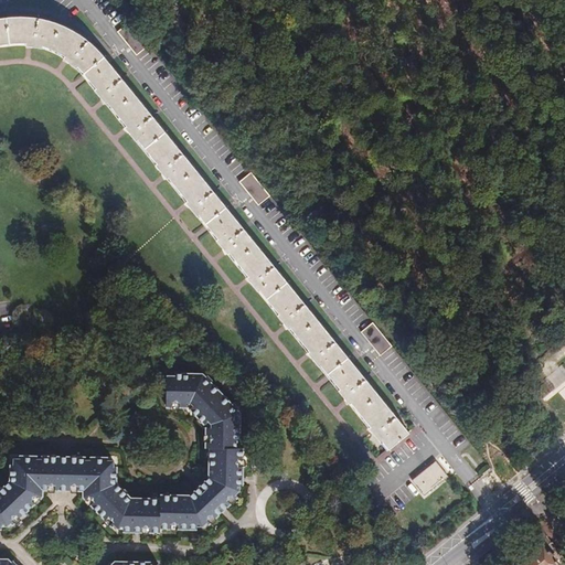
[(10,19),(0,20),(0,45),(7,45),(20,44),(27,44),(27,48),(42,50),(42,48),(53,51),(62,55),(66,57),(65,60),(77,71),(78,68),(97,91),(96,93),(107,106),(108,105),(127,128),(126,129),(136,142),(138,141),(157,164),(157,166),(168,181),(169,179),(188,202),(187,204),(196,216),(198,215),(219,241),(217,242),(228,255),(230,255),(248,278),(247,279),(259,294),(260,291),(279,316),(278,317),(289,330),(290,330),(309,352),(308,354),(319,368),(321,368),(340,391),(339,392),(350,405),(351,404),(370,427),(370,428),(381,443),(382,441),(388,450),(408,433),(297,295),(140,103),(117,74),(99,53),(84,40),(68,31),(52,24),(33,20),(27,19),(10,19)]
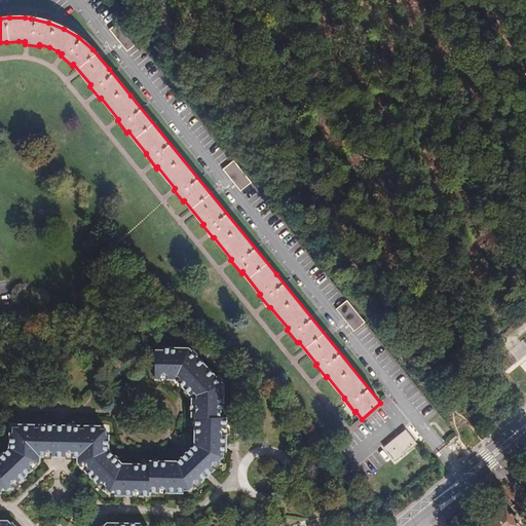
[(138,43),(120,22),(109,31),(127,52),(138,43)]
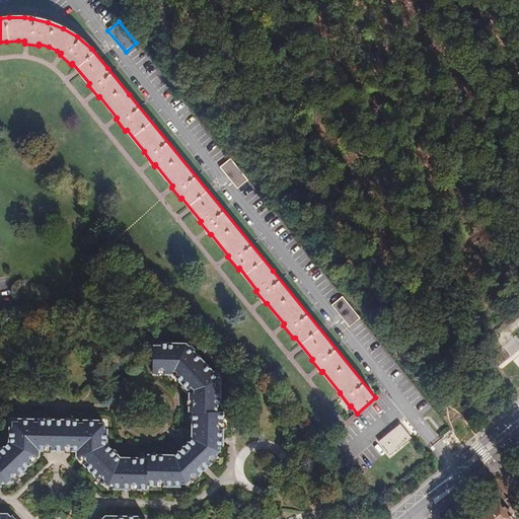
[(248,181),(230,159),(219,167),(237,190),(248,181)]
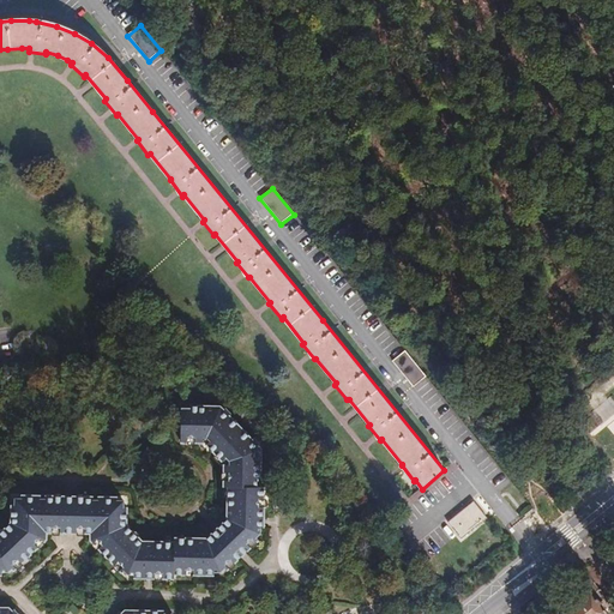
[(426,378),(404,351),(392,362),(414,389),(426,378)]
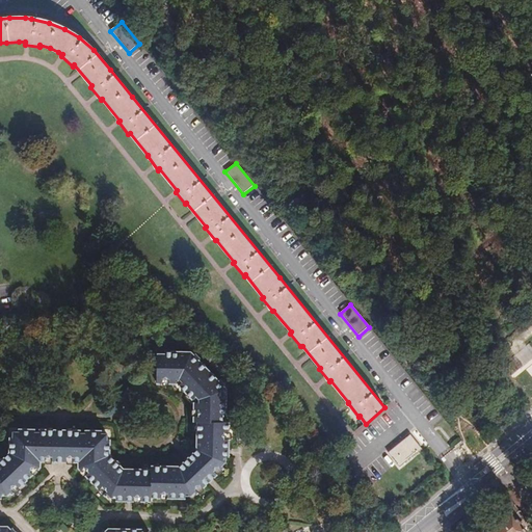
[(200,449),(192,456),(214,479),(221,471),(220,470),(227,462),(227,458),(230,456),(230,440),(228,437),(229,433),(230,432),(230,422),(223,422),(223,416),(227,415),(227,393),(224,393),(224,390),(222,389),(227,384),(221,379),(219,381),(200,360),(201,358),(196,353),(192,356),(189,355),(187,355),(187,352),(164,352),(165,353),(158,353),(157,383),(178,382),(195,401),(194,410),(196,411),(195,416),(194,416),(194,422),(198,423),(198,439),(201,439),(201,440),(198,443),(198,447),(200,449)]
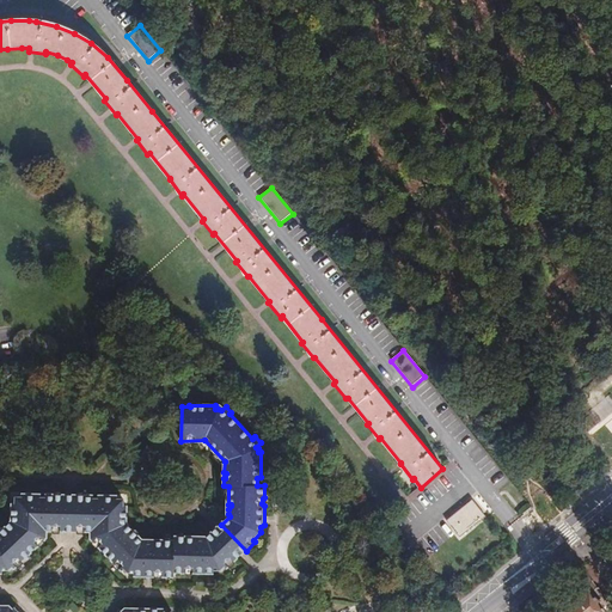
[(429,507),(422,495),(415,499),(412,494),(404,499),(412,515),(429,507)]
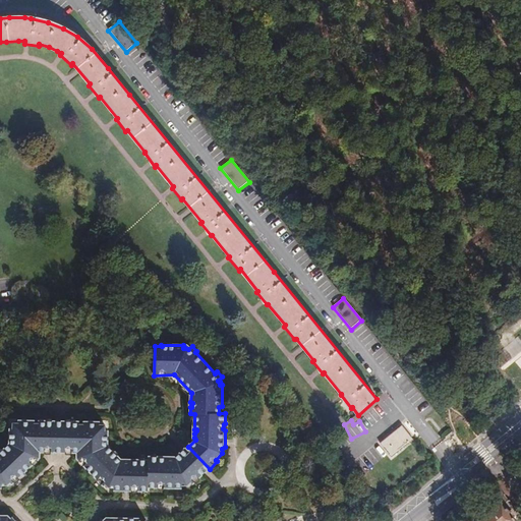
[(56,450),(56,421),(48,421),(46,422),(42,422),(41,421),(38,421),(39,422),(36,423),(35,421),(19,421),(18,424),(14,424),(13,428),(11,428),(11,444),(0,454),(0,488),(3,488),(4,486),(9,486),(12,483),(13,484),(15,483),(15,480),(18,478),(20,478),(34,465),(35,463),(37,460),(38,461),(40,459),(38,456),(41,453),(52,452),(53,450),(56,450)]
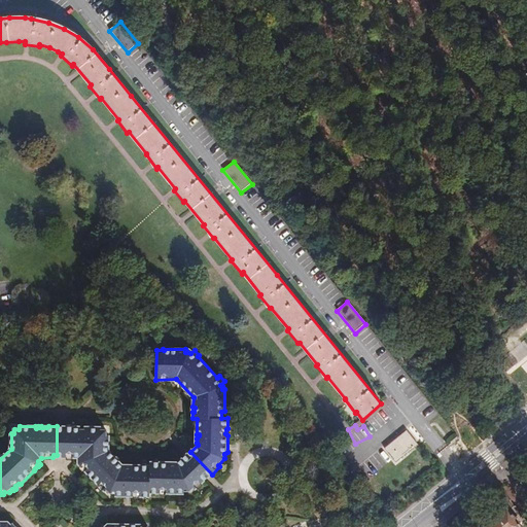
[(72,426),(64,426),(64,455),(67,455),(67,458),(77,458),(82,462),(79,464),(80,466),(83,466),(85,468),(85,471),(99,486),(102,486),(104,488),(104,491),(106,493),(108,491),(111,494),(116,494),(116,496),(151,496),(151,494),(186,495),(186,492),(190,492),(195,488),(196,489),(207,479),(185,457),(177,464),(175,462),(172,462),(171,464),(169,464),(168,462),(151,461),(151,465),(134,465),(133,467),(131,464),(128,464),(126,466),(110,451),(110,435),(107,434),(106,430),(102,430),(102,427),(85,427),(84,429),(81,429),(81,427),(79,427),(78,428),(72,428),(72,426)]
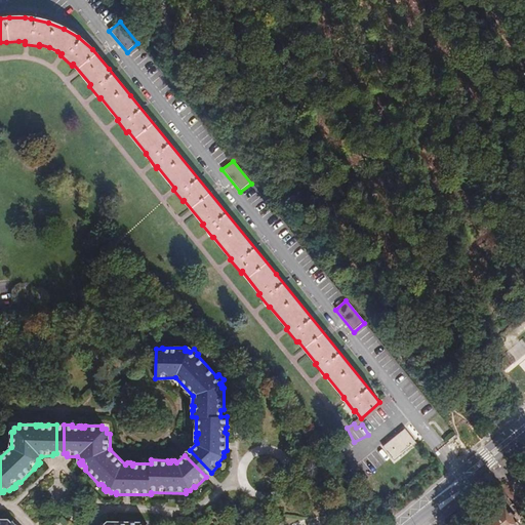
[(405,430),(382,447),(394,460),(416,444),(405,430)]
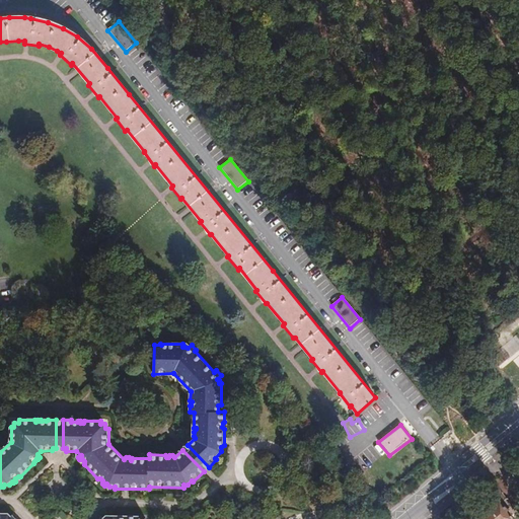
[(188,445),(182,450),(204,471),(209,467),(188,445)]
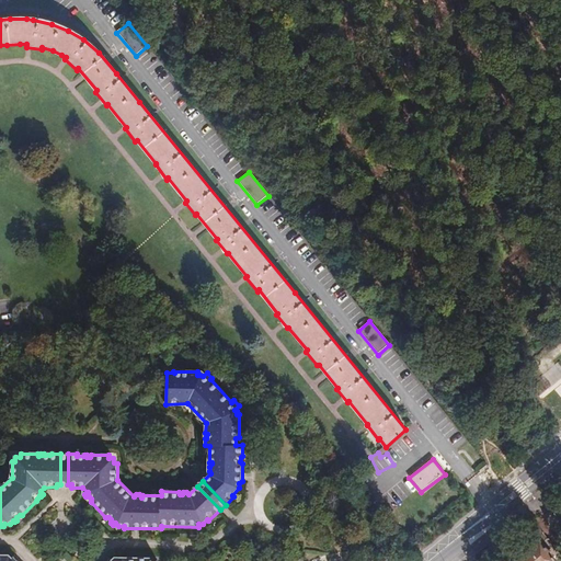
[(396,501),(404,494),(399,485),(390,491),(396,501)]
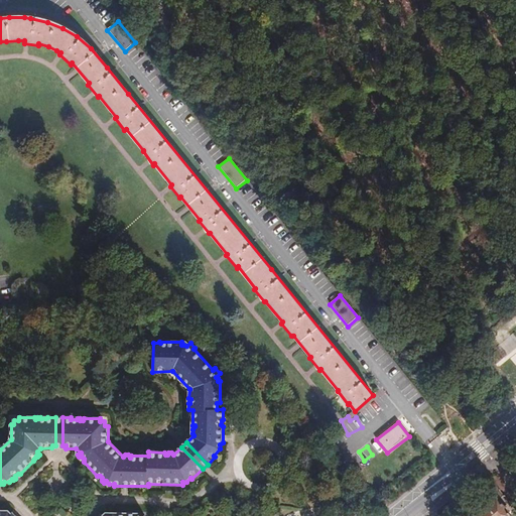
[(509,515),(511,515),(497,498),(477,514),(478,515),(509,515)]
